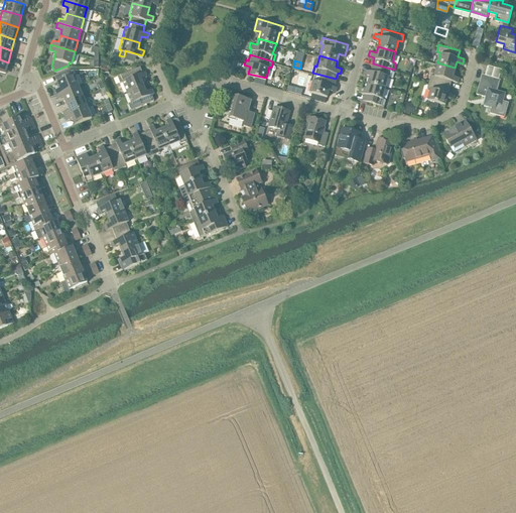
[(455,68),(437,62),(434,74),(430,73),(428,80),(449,86),(452,80),(458,81),(459,76),(453,75),(455,68)]
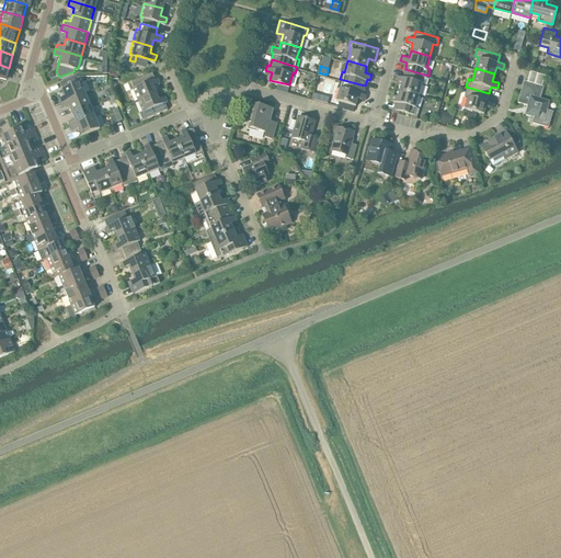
[(428,76),(405,69),(403,76),(397,73),(396,79),(402,81),(400,88),(419,93),(422,81),(426,82),(428,76)]
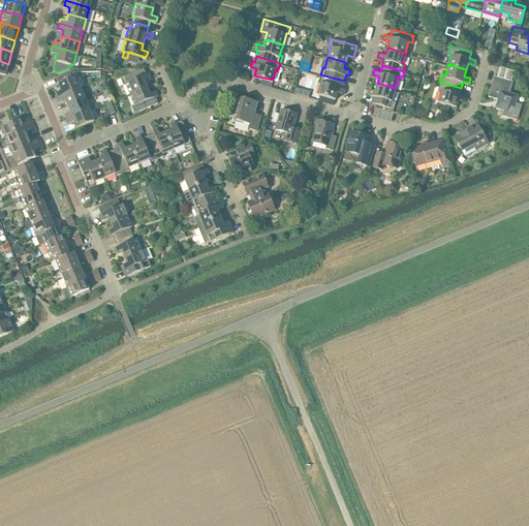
[(130,93),(147,86),(145,80),(151,76),(149,71),(146,72),(144,67),(125,74),(120,76),(123,83),(125,82),(130,93)]
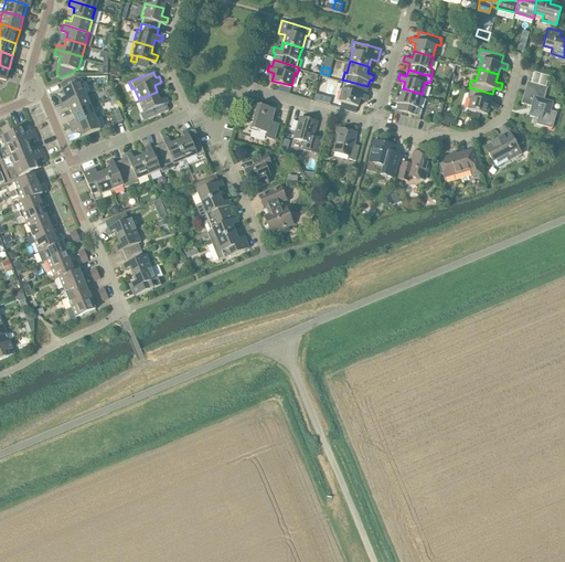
[(76,74),(72,76),(74,83),(63,87),(65,95),(60,97),(61,102),(86,92),(81,80),(78,81),(76,74)]
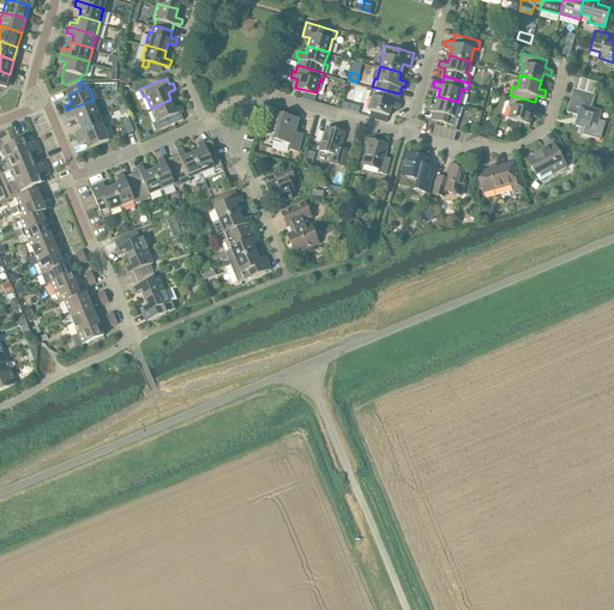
[(399,94),(372,86),(369,94),(372,95),(368,108),(389,114),(391,106),(398,108),(401,102),(398,101),(399,94)]
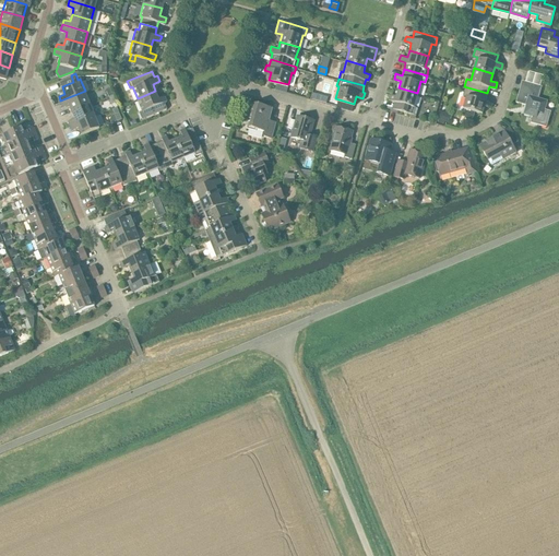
[(522,79),(515,99),(527,103),(525,110),(533,113),(531,120),(546,125),(550,109),(543,107),(545,99),(537,97),(542,84),(522,79)]
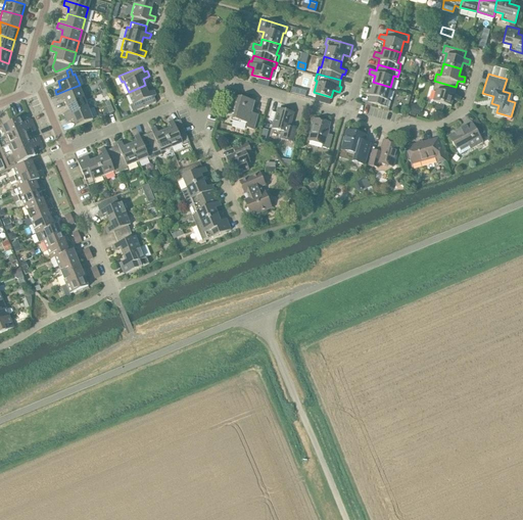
[(456,87),(434,81),(432,88),(436,89),(433,99),(435,100),(434,105),(434,107),(435,108),(436,109),(438,109),(440,109),(442,108),(442,107),(444,102),(450,104),(453,98),(459,99),(461,94),(455,93),(456,87)]
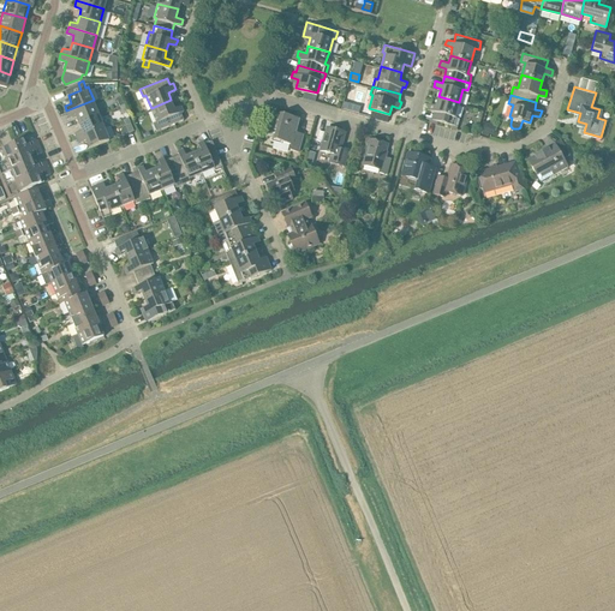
[(459,102),(439,96),(436,103),(429,102),(428,108),(435,109),(433,118),(458,125),(460,117),(455,115),(459,102)]
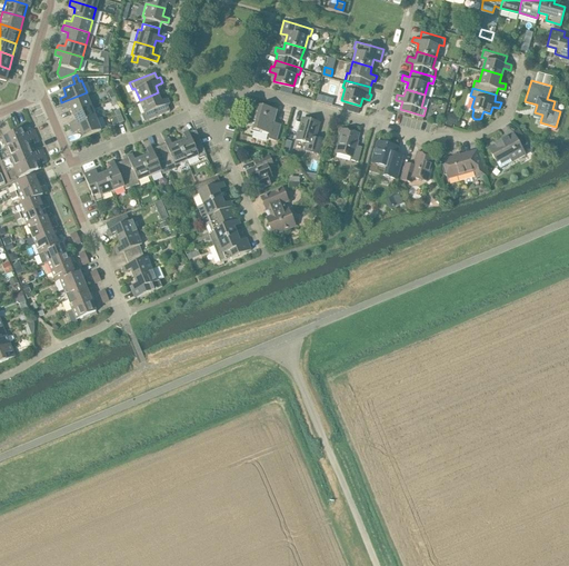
[(91,105),(87,92),(61,102),(63,108),(70,105),(72,112),(91,105)]
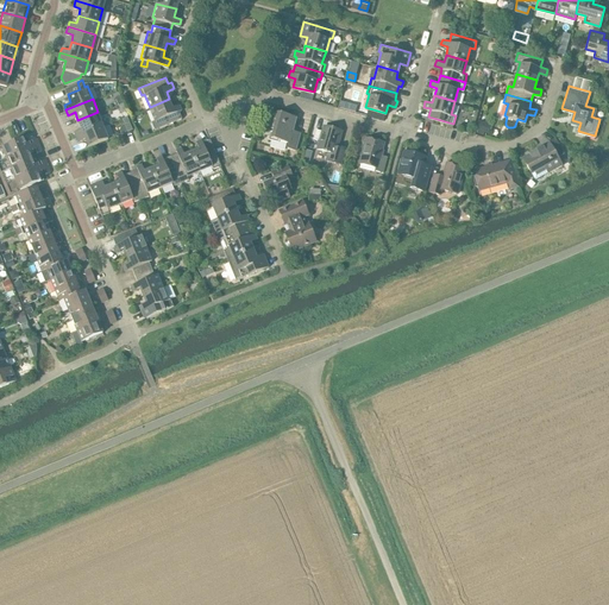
[(169,99),(150,107),(155,119),(152,120),(155,127),(161,125),(182,117),(179,109),(182,108),(180,102),(173,106),(169,99)]
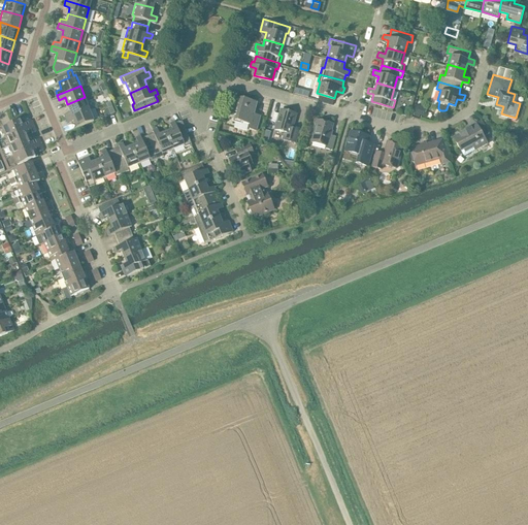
[(251,123),(249,127),(256,128),(260,113),(254,112),(257,101),(239,95),(235,109),(237,110),(235,118),(251,123)]
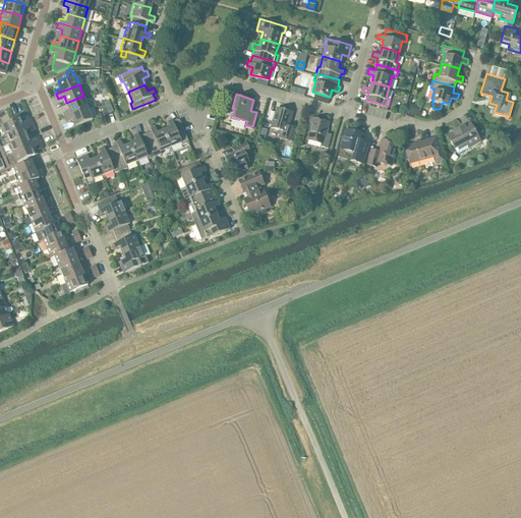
[(88,106),(83,96),(66,103),(69,109),(63,111),(65,115),(88,106)]
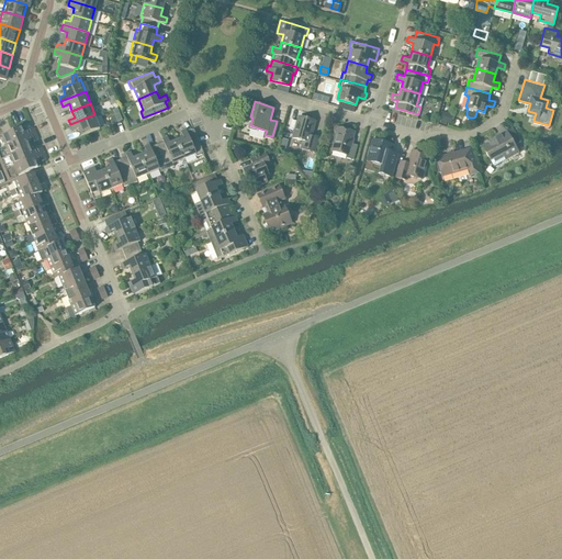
[(81,134),(85,133),(86,132),(100,126),(94,114),(70,124),(72,130),(79,126),(81,134)]
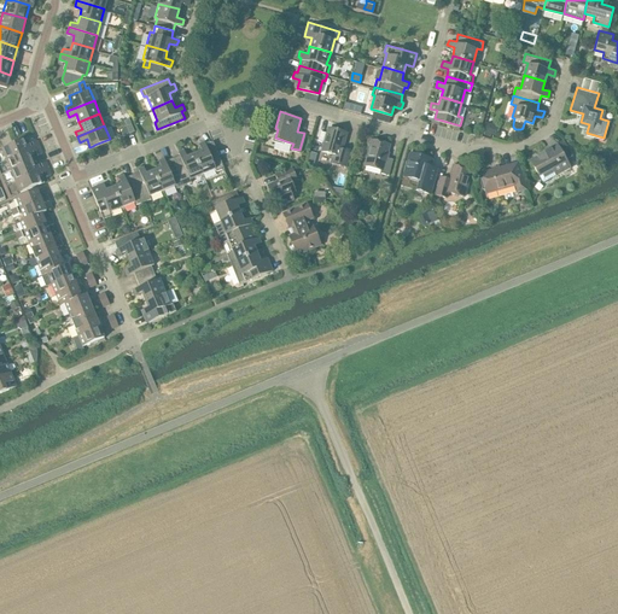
[(322,148),(333,152),(331,161),(345,164),(350,150),(342,147),(347,130),(328,126),(322,148)]
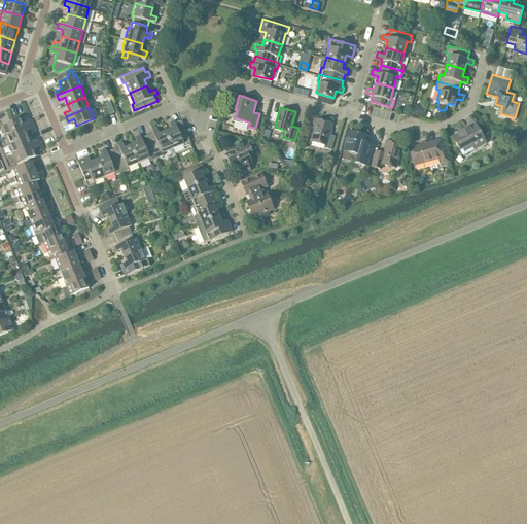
[(7,167),(38,153),(36,150),(30,135),(29,132),(23,116),(2,126),(0,126),(0,149),(3,158),(7,167)]
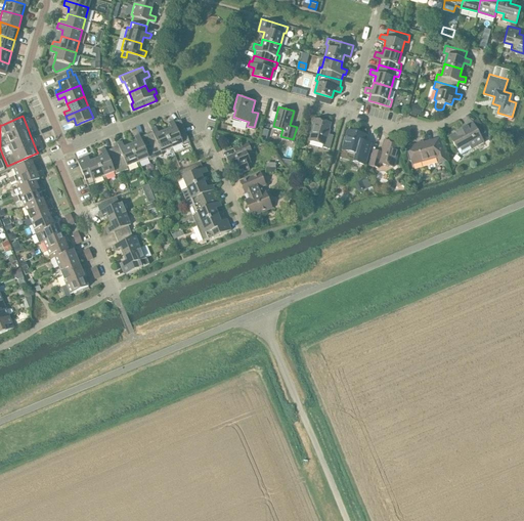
[(331,121),(315,117),(309,138),(323,142),(323,145),(330,146),(334,133),(328,132),(331,121)]
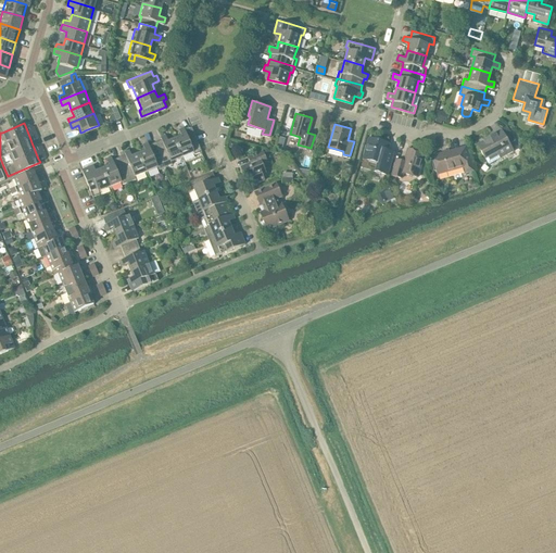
[(489,163),(489,162),(514,149),(509,141),(515,138),(507,124),(494,132),(494,133),(477,142),(489,163)]
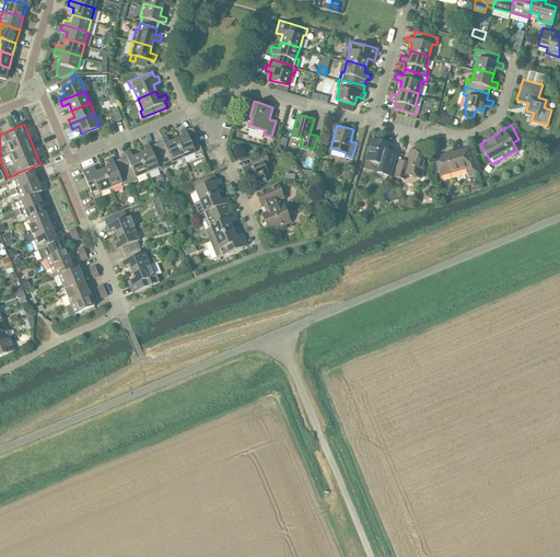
[(176,138),(184,155),(195,151),(196,154),(203,151),(193,126),(186,129),(185,127),(181,129),(183,135),(176,138)]
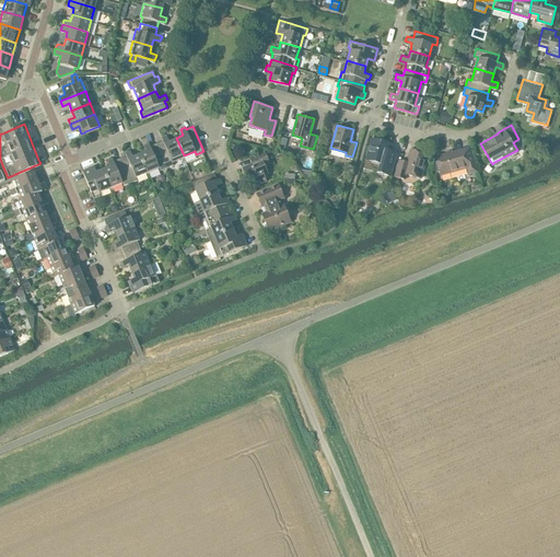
[(156,141),(165,163),(166,166),(174,163),(173,161),(184,155),(176,138),(170,140),(167,135),(162,137),(163,139),(156,141)]
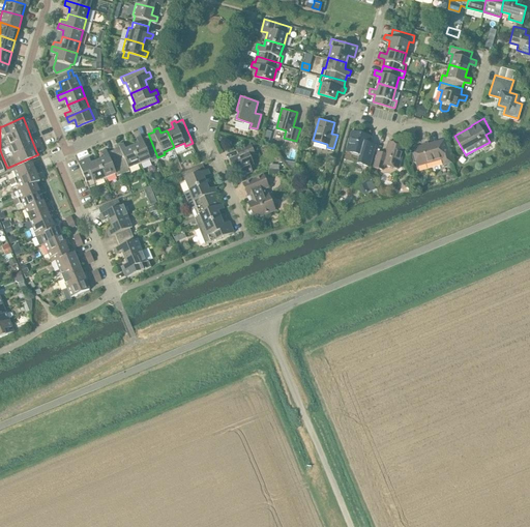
[(351,129),(346,149),(357,152),(355,160),(370,165),(376,143),(370,141),(371,135),(351,129)]
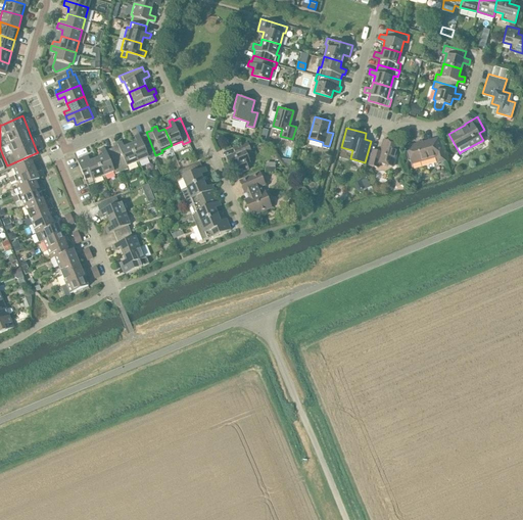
[(155,155),(154,152),(146,132),(140,135),(139,132),(134,134),(137,140),(131,143),(135,152),(138,159),(148,155),(149,157),(155,155)]
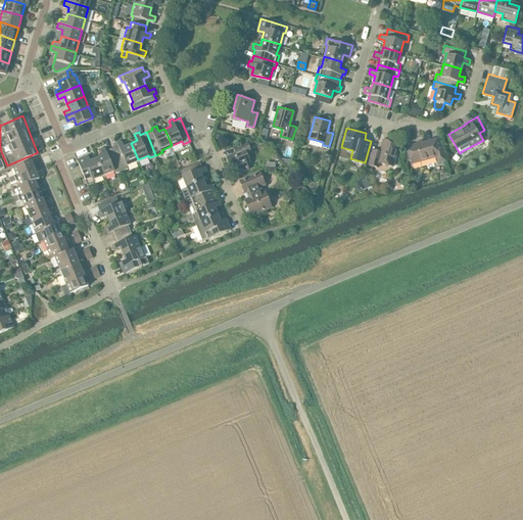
[(373,148),(369,162),(378,166),(379,160),(393,164),(399,143),(383,138),(380,150),(373,148)]
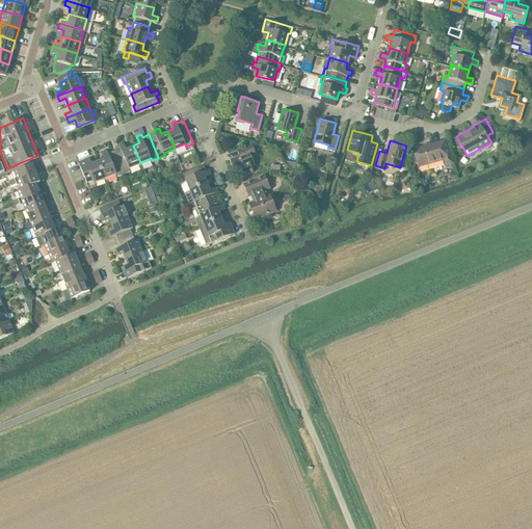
[(414,148),(419,165),(444,158),(446,163),(452,161),(448,147),(442,149),(440,140),(414,148)]
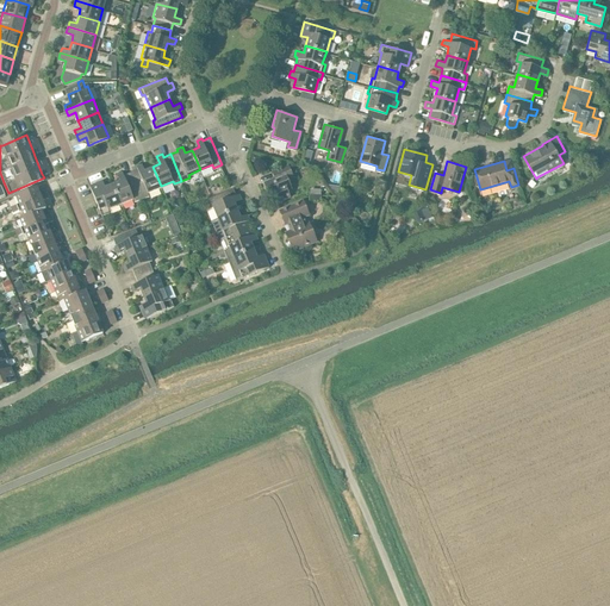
[(161,186),(157,177),(153,167),(145,169),(142,162),(137,164),(138,167),(131,170),(134,177),(142,198),(149,194),(148,191),(161,186)]
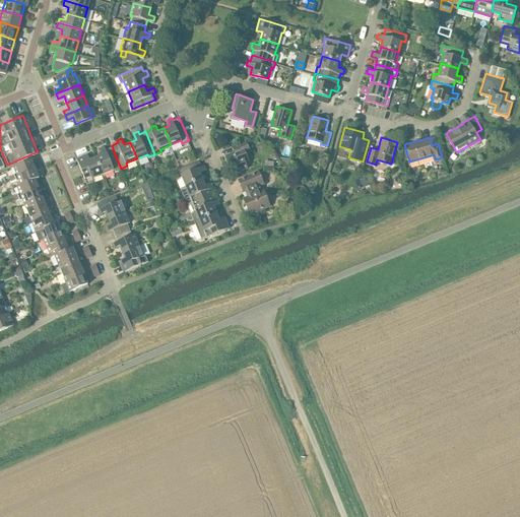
[(238,149),(225,154),(231,167),(234,166),(236,171),(247,167),(245,160),(248,158),(245,151),(250,149),(246,139),(236,143),(238,149)]
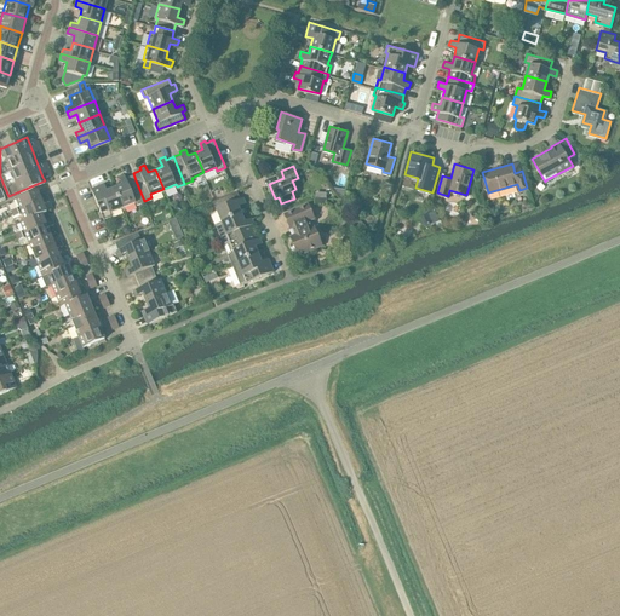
[(144,201),(136,180),(133,173),(126,176),(125,173),(119,176),(122,183),(115,185),(122,206),(136,201),(137,203),(144,201)]
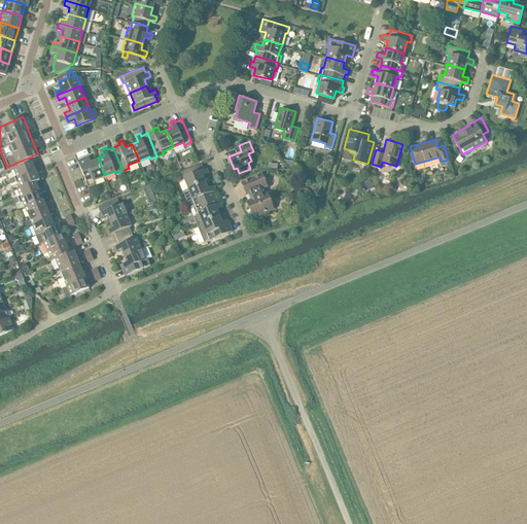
[(78,162),(88,184),(95,182),(94,179),(104,175),(98,158),(91,161),(89,154),(83,156),(84,159),(78,162)]
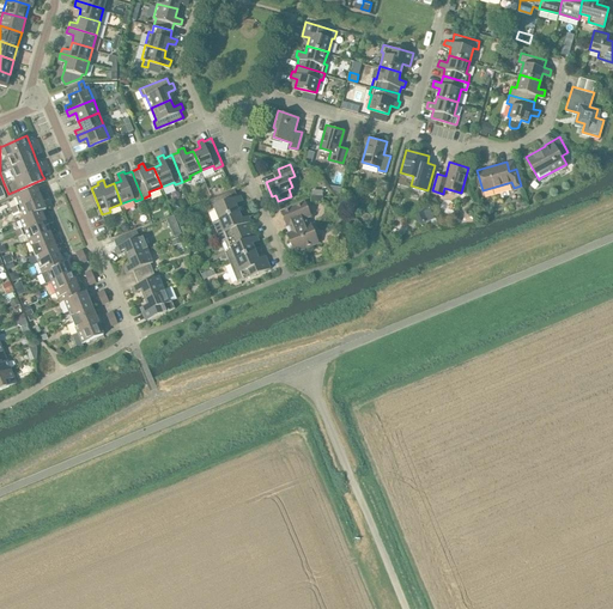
[(16,194),(20,205),(42,196),(41,194),(37,186),(16,194)]
